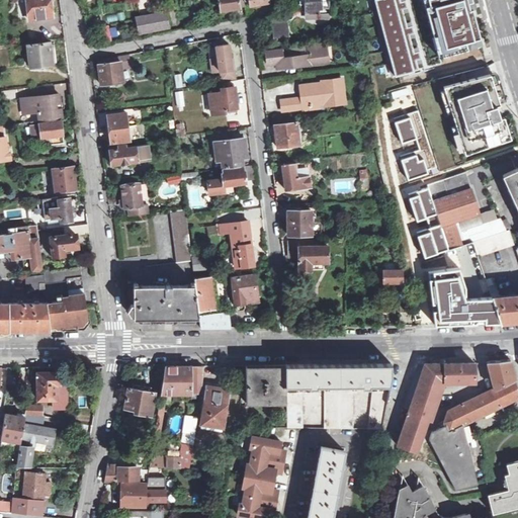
[(27,0),(30,19),(53,17),(53,14),(55,14),(53,0),(27,0)]
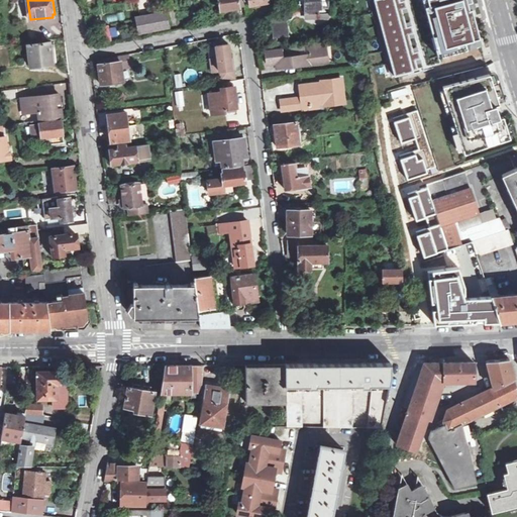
[(243,0),(218,0),(221,10),(244,6),(243,0)]
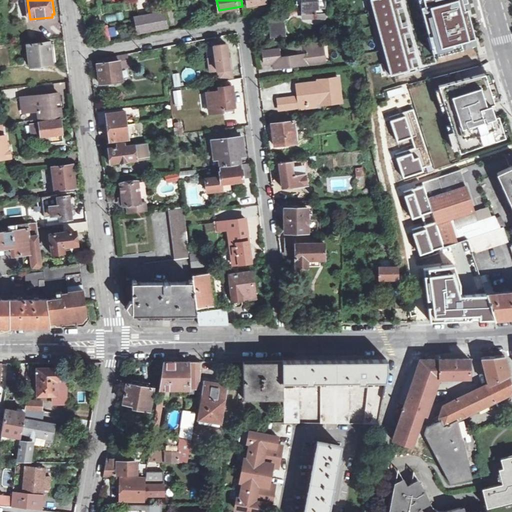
[(296,0),(296,4),(301,4),(302,15),(318,15),(326,14),(325,0),(296,0)]
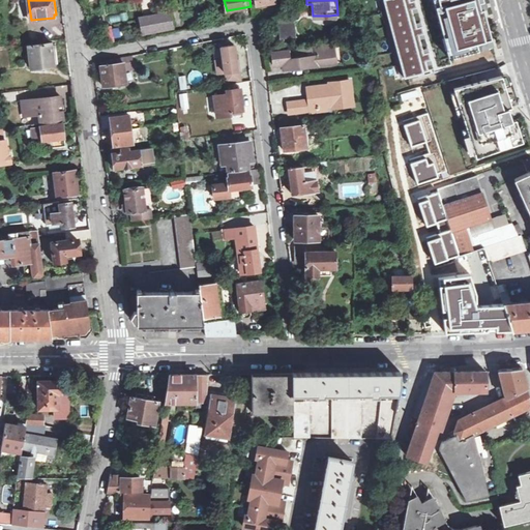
[(440,75),(420,0),(379,0),(402,84),(440,75)]
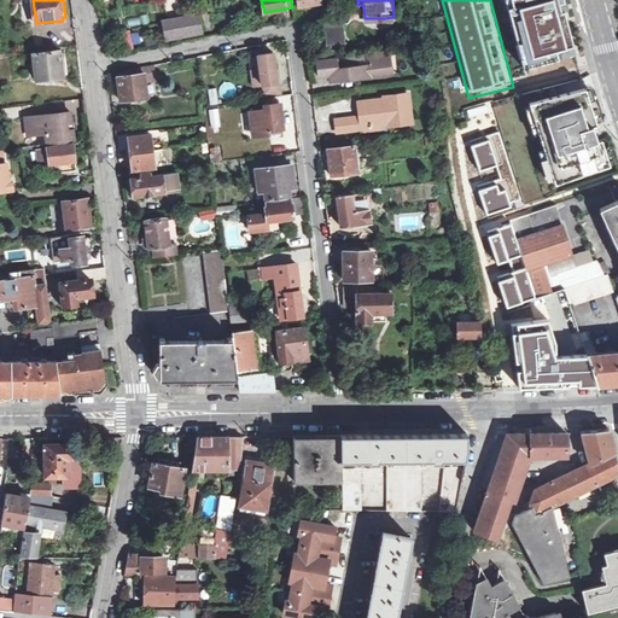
[(589,65),(571,0),(502,0),(525,82),(589,65)]
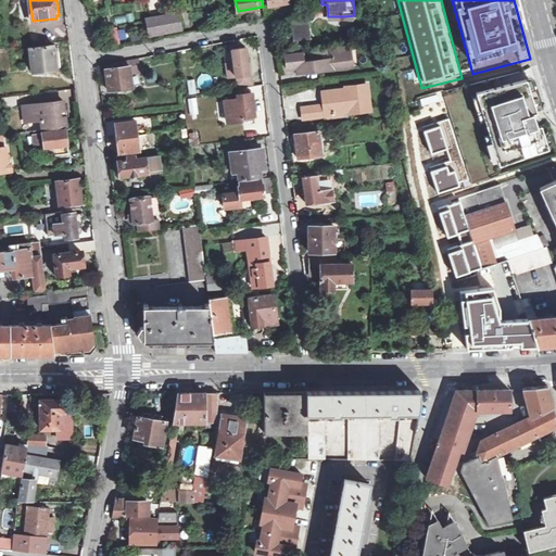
[(179,12),(144,17),(147,27),(148,35),(181,29),(179,12)]
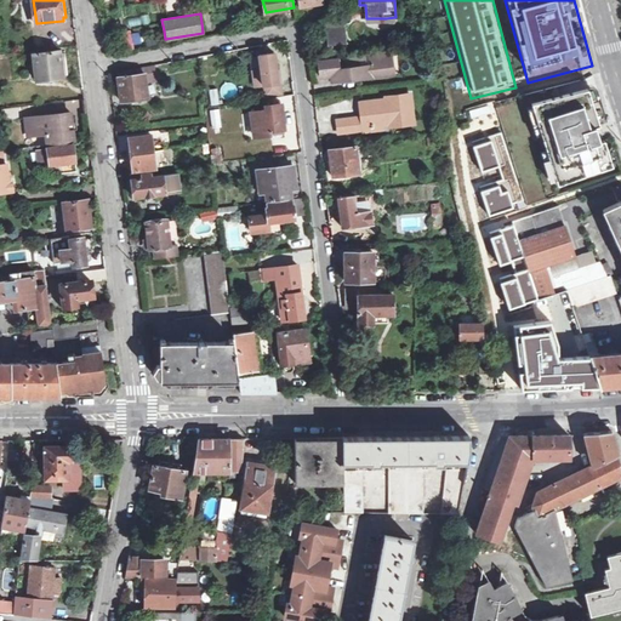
[(346,43),(346,23),(326,24),(328,45),(346,43)]
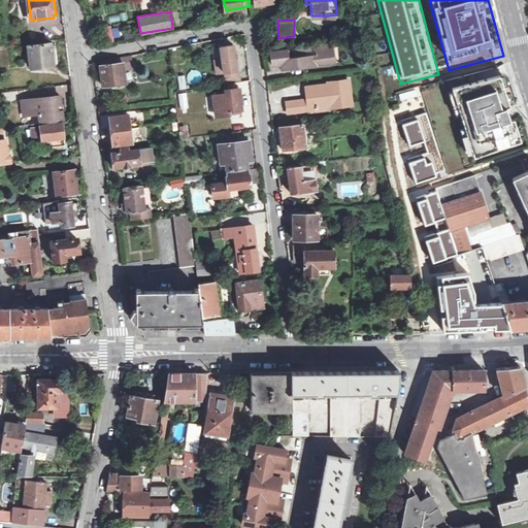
[(331,42),(320,44),(311,44),(312,56),(287,58),(286,50),(271,52),(272,62),(273,69),(281,68),(281,70),(330,65),(328,55),(332,55),(331,42)]
